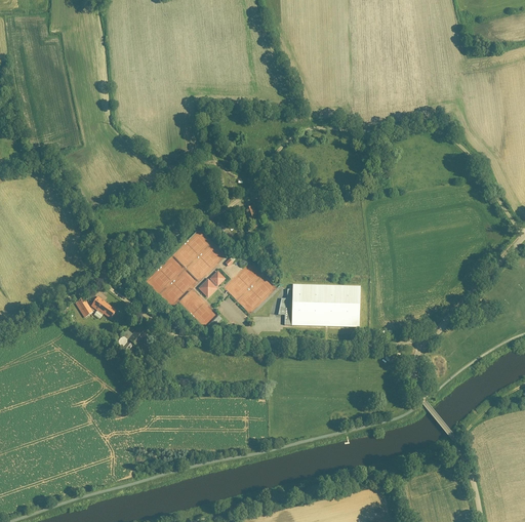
[(361,177),(347,181),(349,192),(363,189),(361,177)]
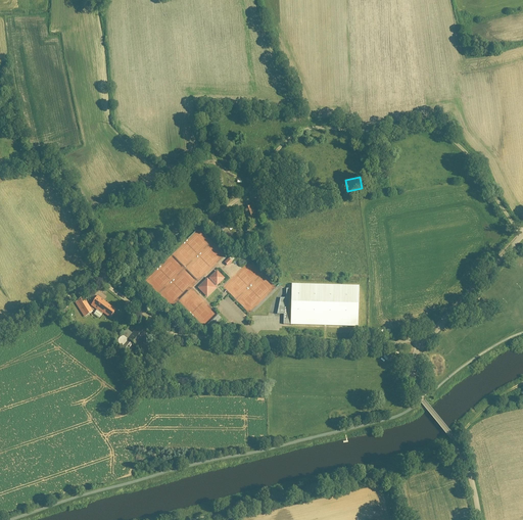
[(262,195),(254,197),(259,211),(266,208),(262,195)]
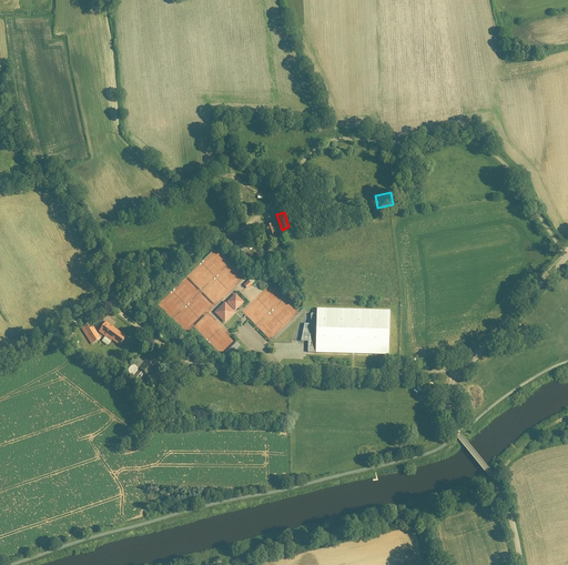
[(275,222),(265,225),(270,239),(280,235),(275,222)]
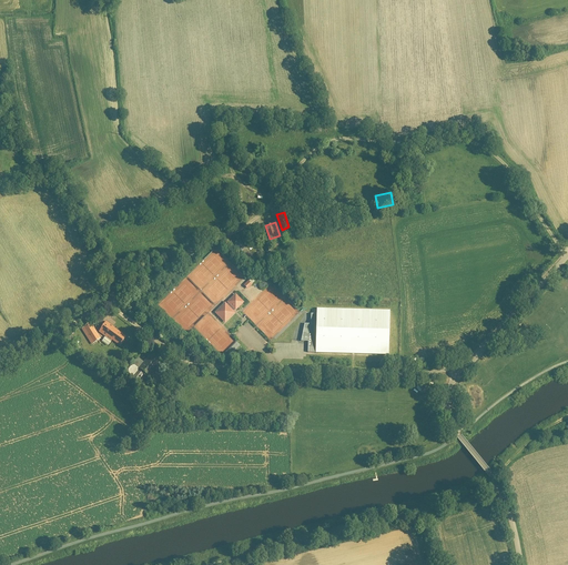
[(249,230),(240,234),(243,242),(252,239),(249,230)]
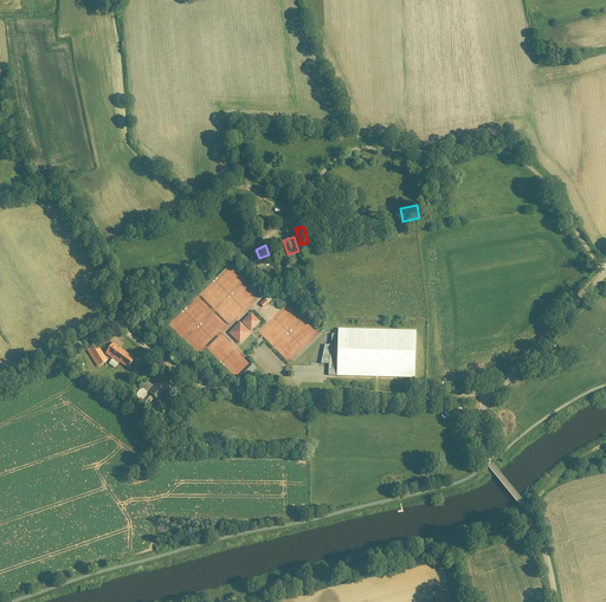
[(256,259),(250,265),(258,272),(264,267),(256,259)]
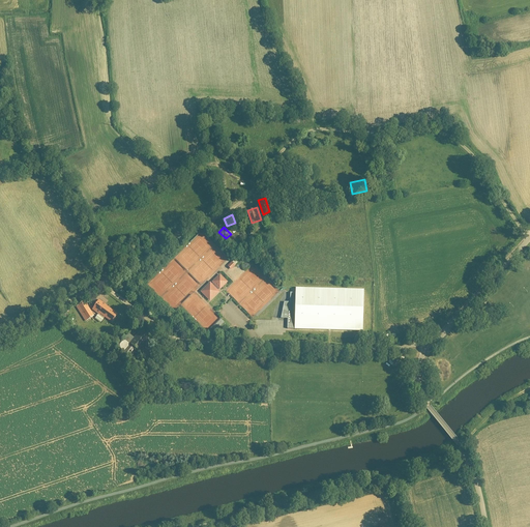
[(227,265),(230,268),(235,263),(231,260),(227,265)]
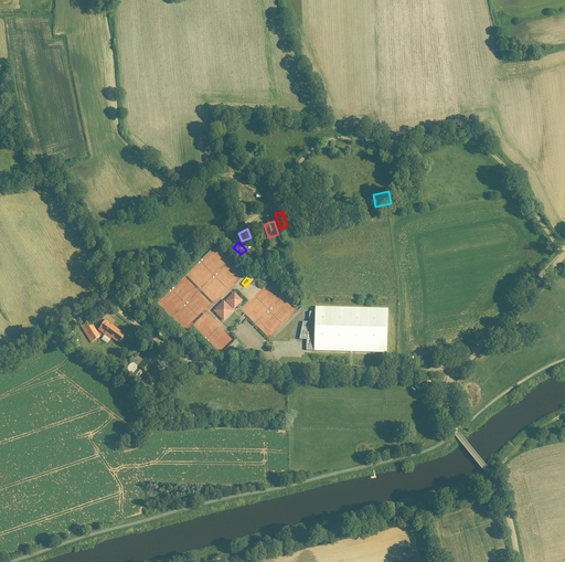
[(243,299),(235,292),(227,299),(235,307),(243,299)]
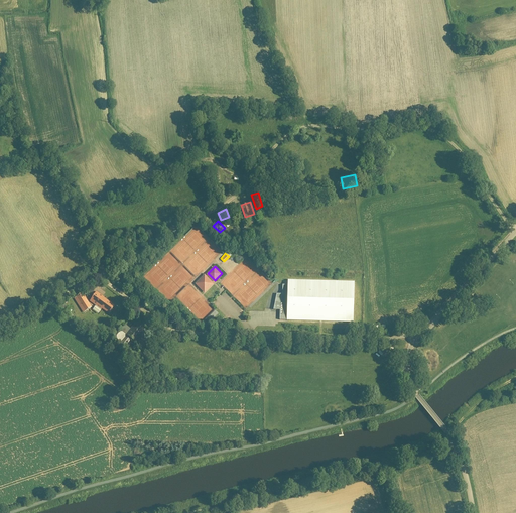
[(205,274),(196,283),(204,291),(214,283),(205,274)]
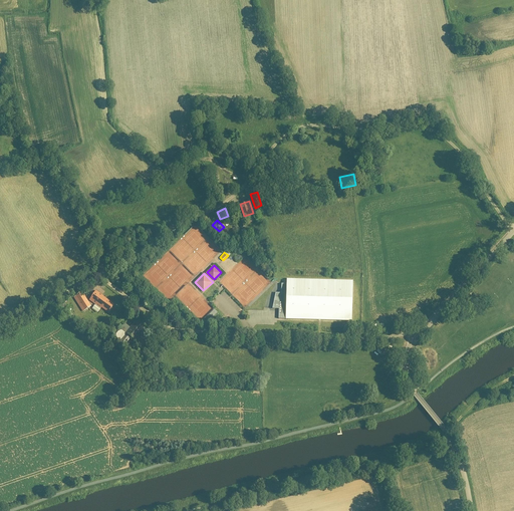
[(285,317),(351,319),(352,279),(286,277),(286,282),(285,317)]
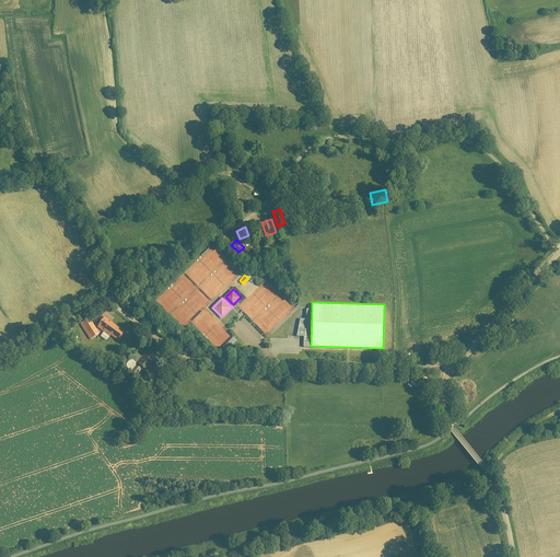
[(311,346),(312,308),(306,306),(306,317),(300,317),(296,334),(303,335),(303,346),(311,346)]
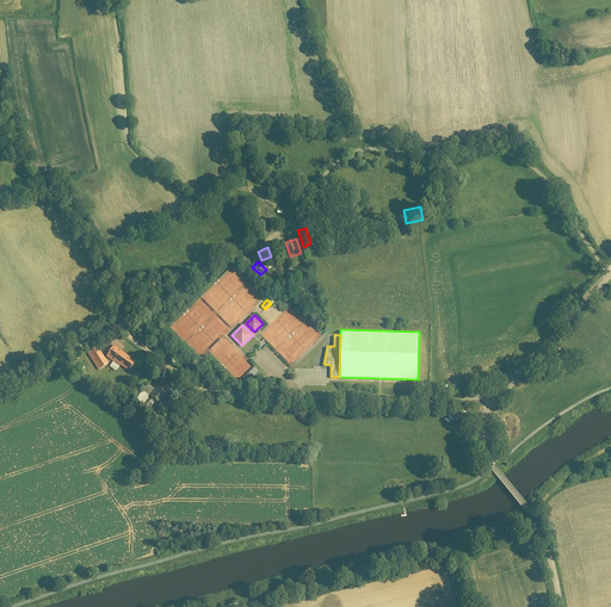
[(113,345),(106,357),(125,370),(134,359),(113,345)]
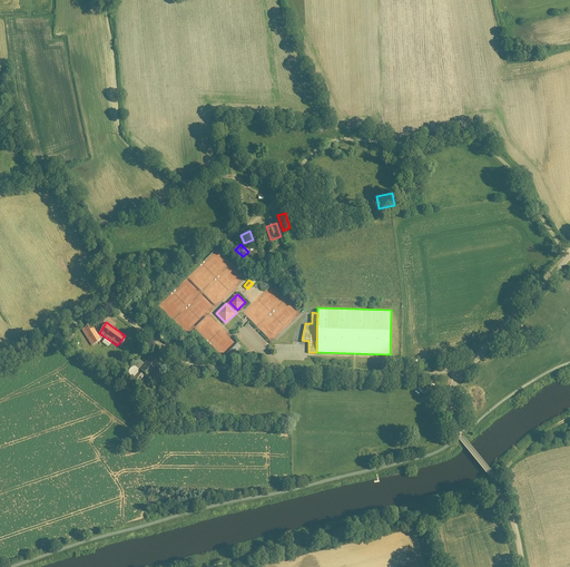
[(149,375),(150,374),(156,378),(160,371),(155,368),(159,361),(149,354),(139,369),(149,375)]
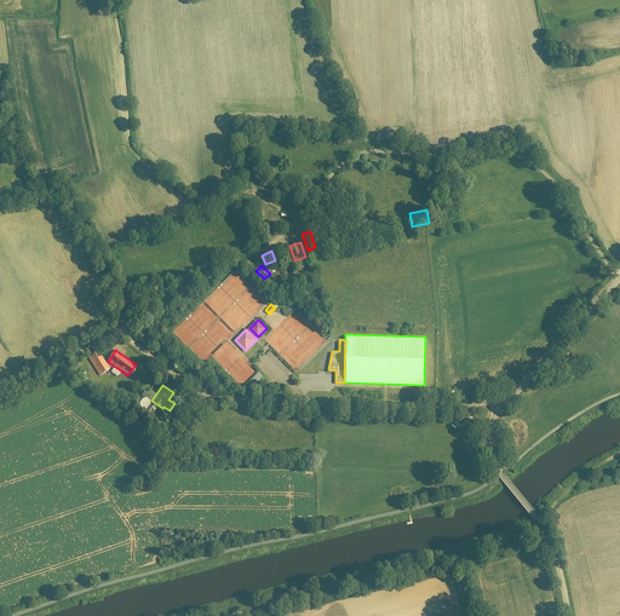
[(150,387),(144,395),(150,398),(155,392),(150,387)]
